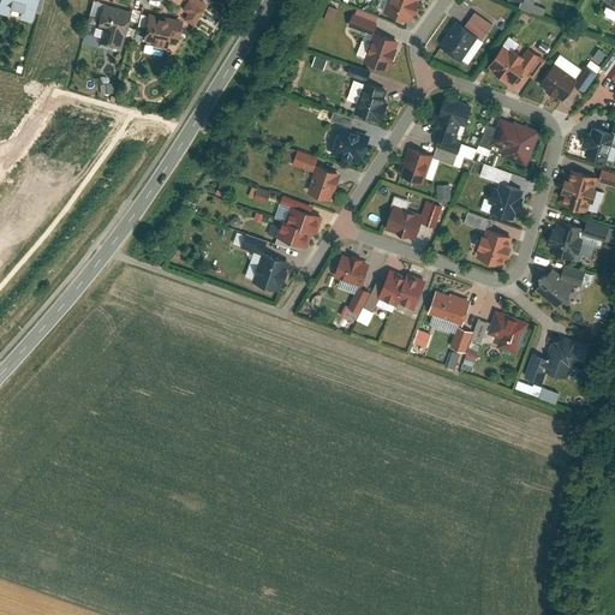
[(0,11),(33,19),(37,0),(1,0),(0,5),(0,11)]
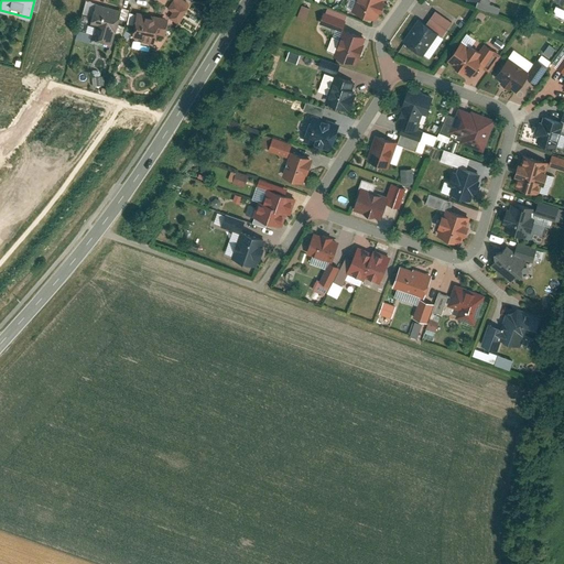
[(185,0),(172,0),(169,8),(174,11),(169,19),(179,24),(191,3),(185,0)]
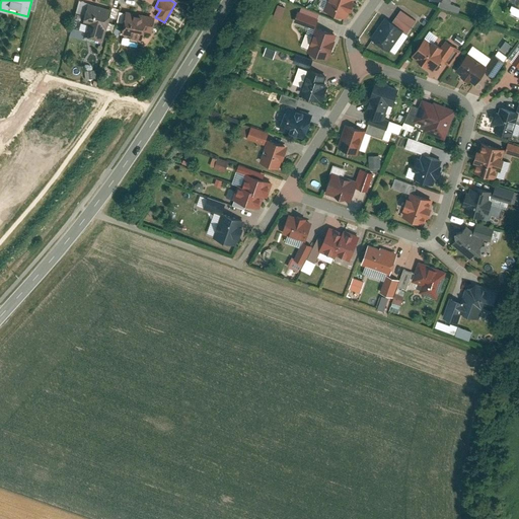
[(329,0),(326,11),(349,18),(354,0),(329,0)]
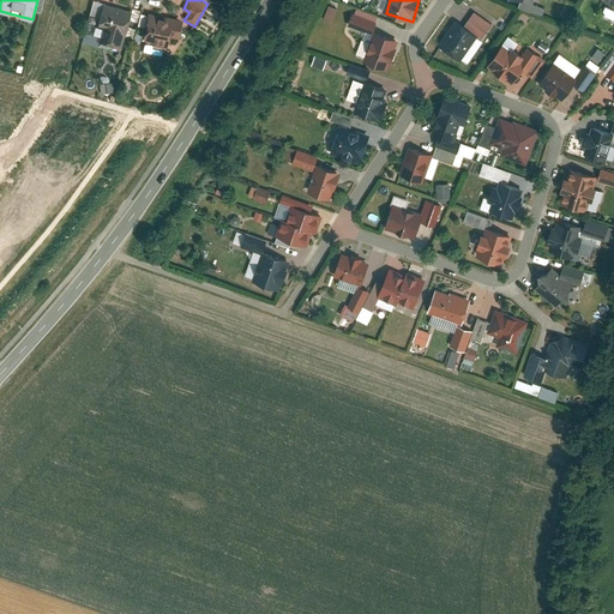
[(132,11),(106,4),(100,26),(102,28),(98,40),(122,46),(132,11)]
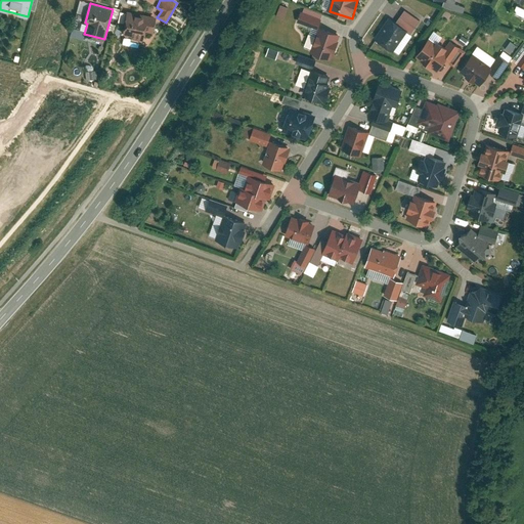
[(275,15),(284,18),(288,6),(279,4),(275,15)]
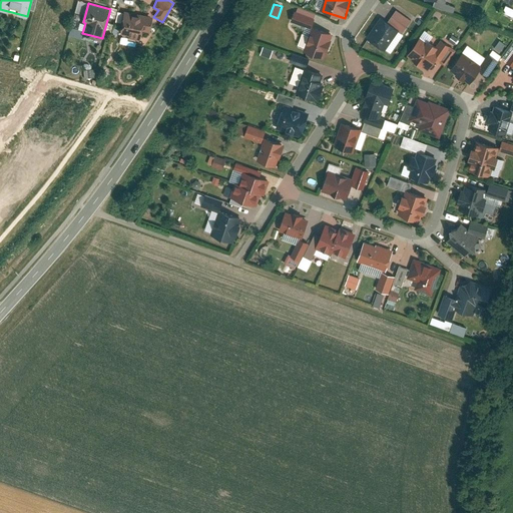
[(512,7),(503,4),(501,11),(511,15),(512,10),(512,7)]
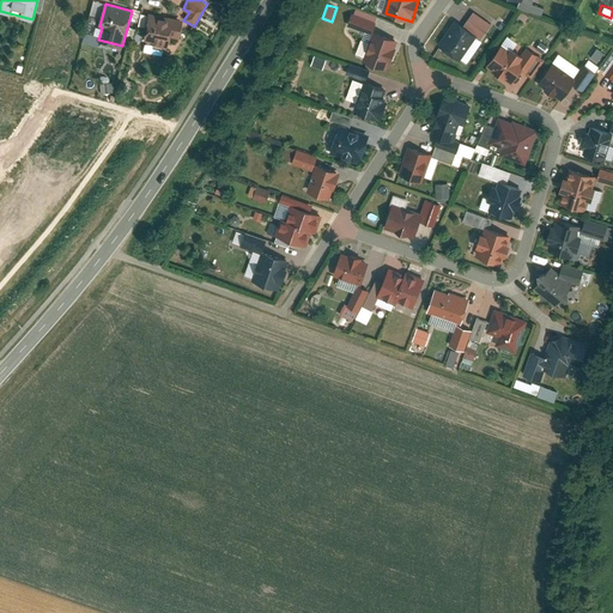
[(183,18),(150,12),(144,42),(169,46),(171,36),(181,37),(183,18)]
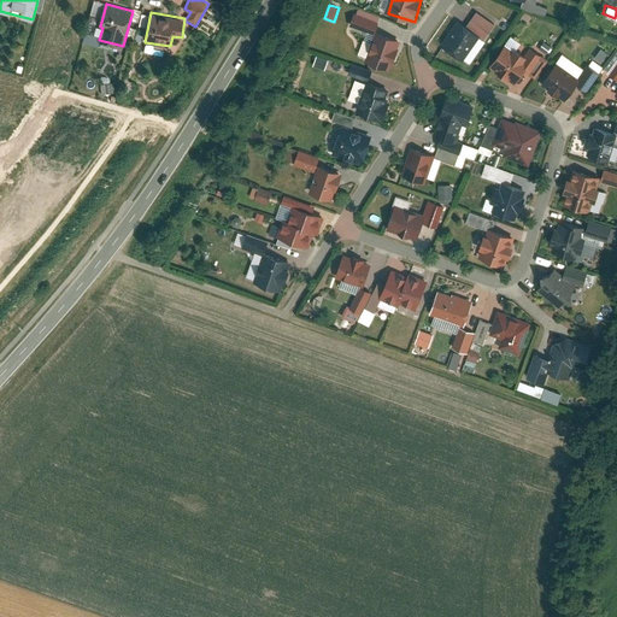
[(356,27),(380,34),(385,22),(359,15),(356,27)]
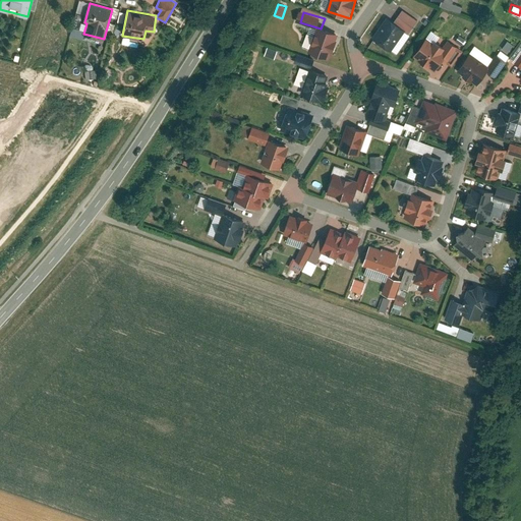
[(372,36),(392,49),(406,29),(386,14),(372,36)]
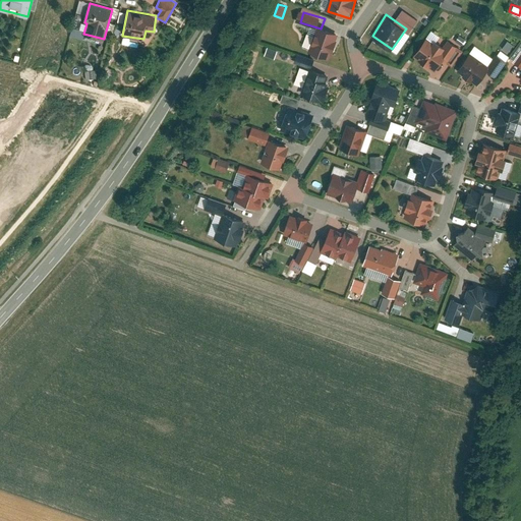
[(313,53),(332,59),(340,35),(321,29),(313,53)]
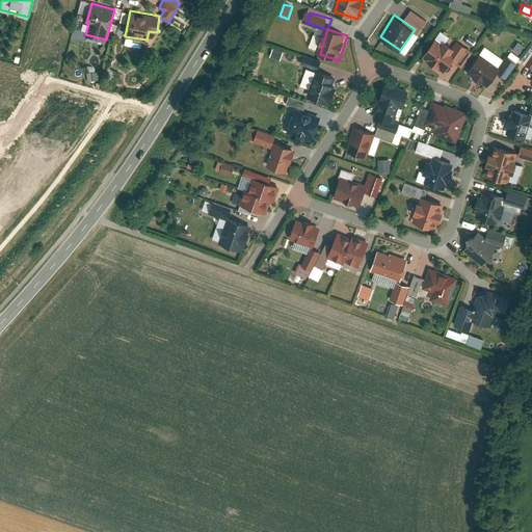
[(423,56),(447,72),(454,61),(459,65),(470,49),(454,38),(450,46),(436,36),(423,56)]
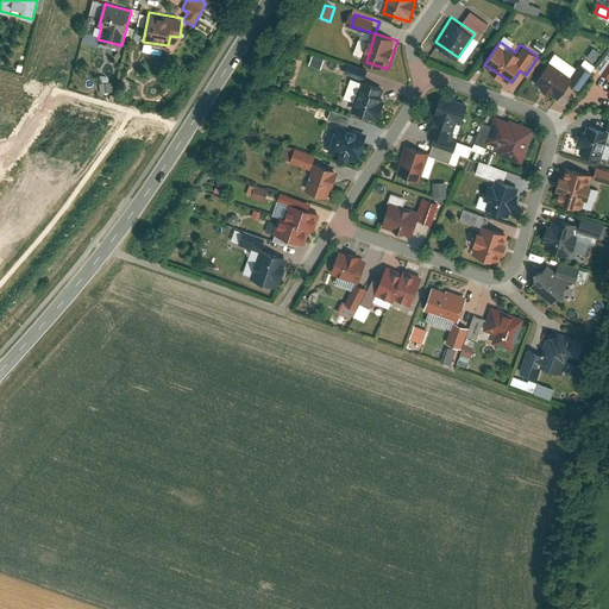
[(608,45),(594,69),(601,74),(608,62),(608,45)]
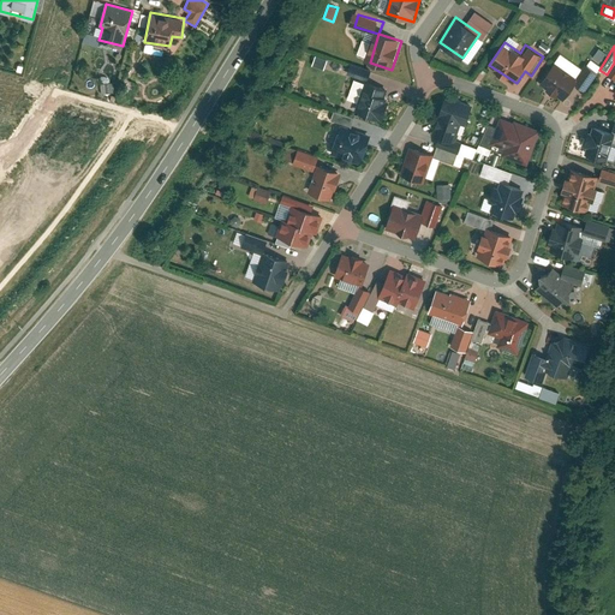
[(590,57),(598,63),(604,52),(597,47),(590,57)]
